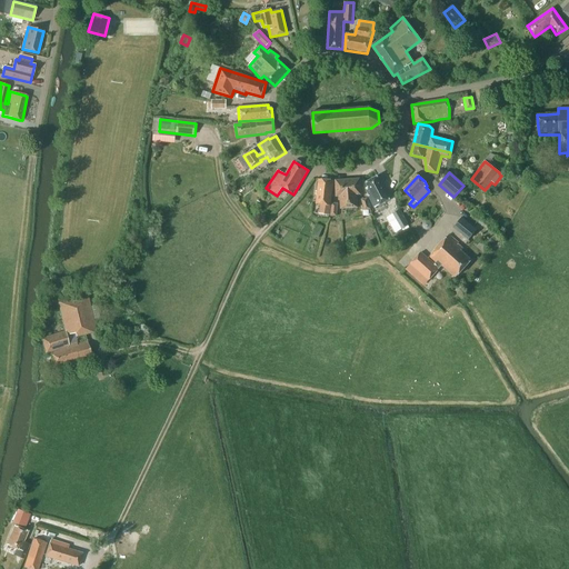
[(390,199),(378,177),(366,183),(368,188),(366,189),(370,196),(369,196),(376,207),(390,199)]
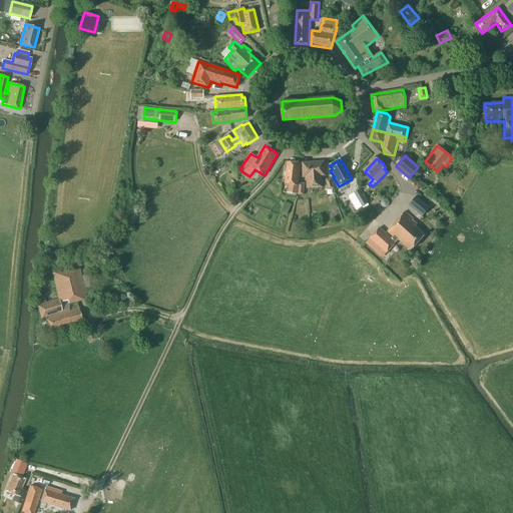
[(289,193),(298,194),(301,163),(298,162),(288,161),(286,183),(290,184),(289,193)]
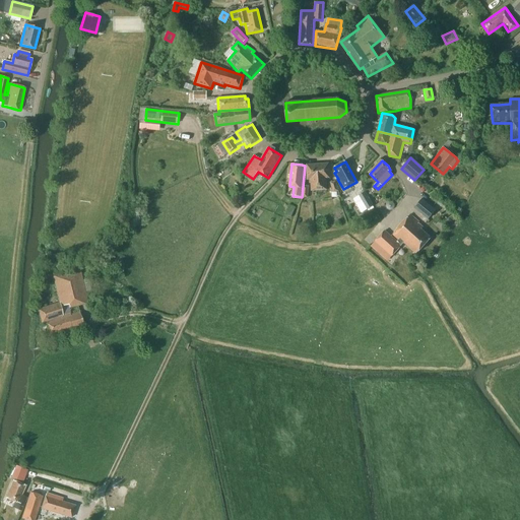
[(311,180),(312,190),(327,190),(327,180),(330,179),(328,164),(308,166),(308,179),(311,180)]
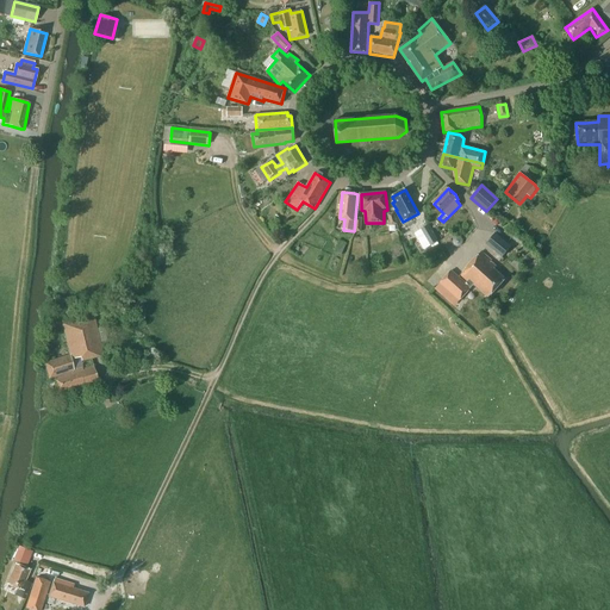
[(428,225),(421,229),(430,247),(437,242),(428,225)]
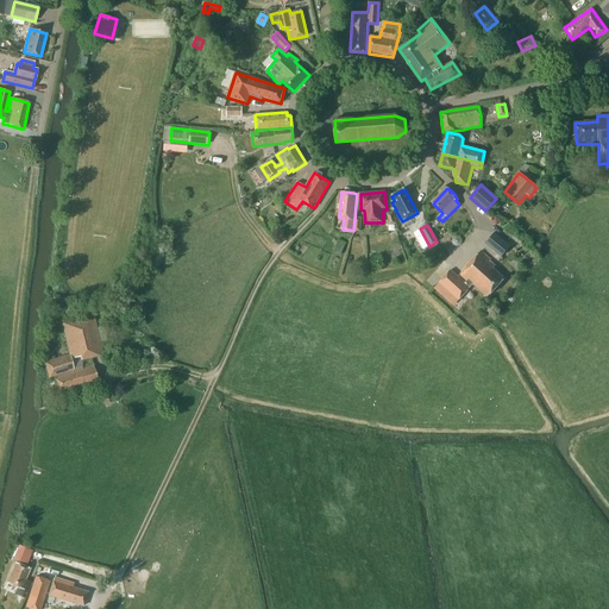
[(502,257),(509,246),(494,233),(485,244),(502,257)]
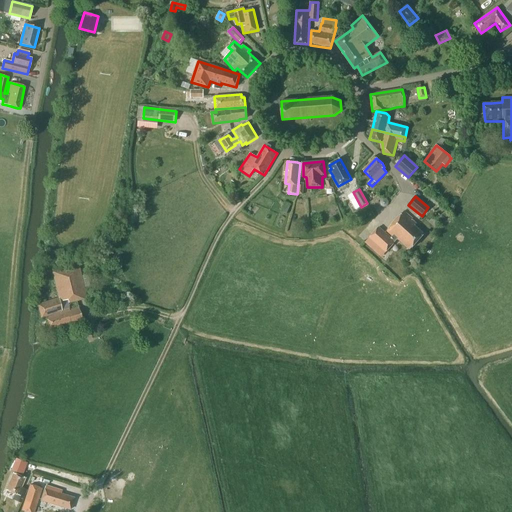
[(410,250),(423,235),(423,234),(414,226),(416,224),(413,220),(413,219),(405,211),(385,233),(379,228),(371,237),(379,245),(380,245),(386,250),(397,238),(410,250)]
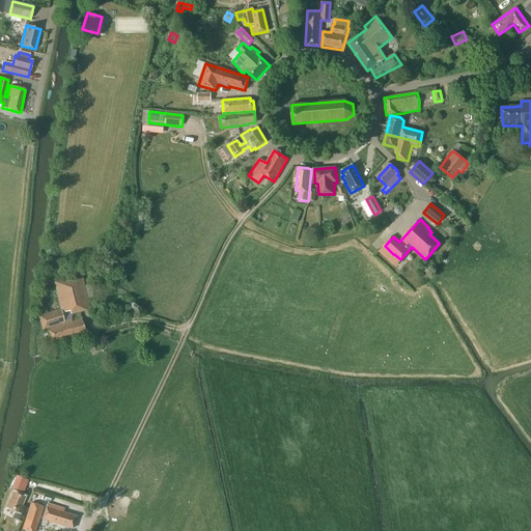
[(52,341),(85,331),(82,318),(73,322),(72,319),(64,322),(61,312),(65,310),(66,315),(89,309),(81,274),(54,280),(61,309),(39,315),(43,330),(48,329),(52,341)]
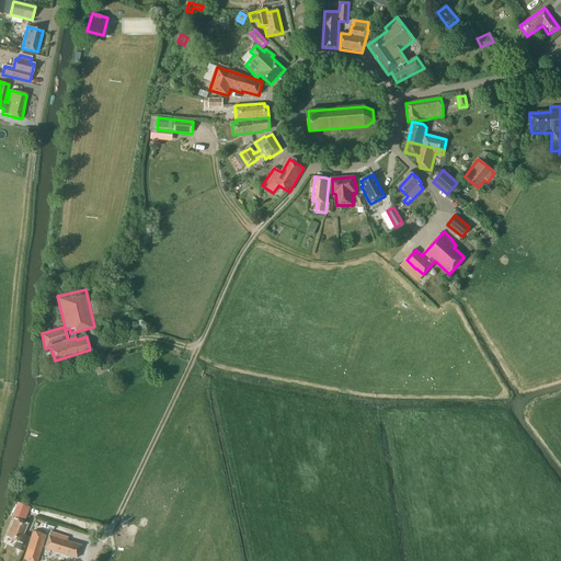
[(16,502),(12,515),(25,519),(30,506),(16,502)]
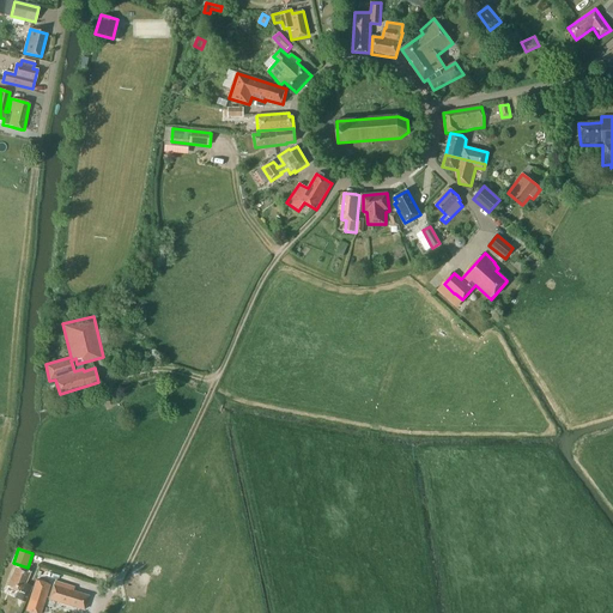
[(8,587),(17,590),(14,598),(25,602),(31,588),(25,586),(30,572),(28,571),(18,568),(16,566),(8,587)]
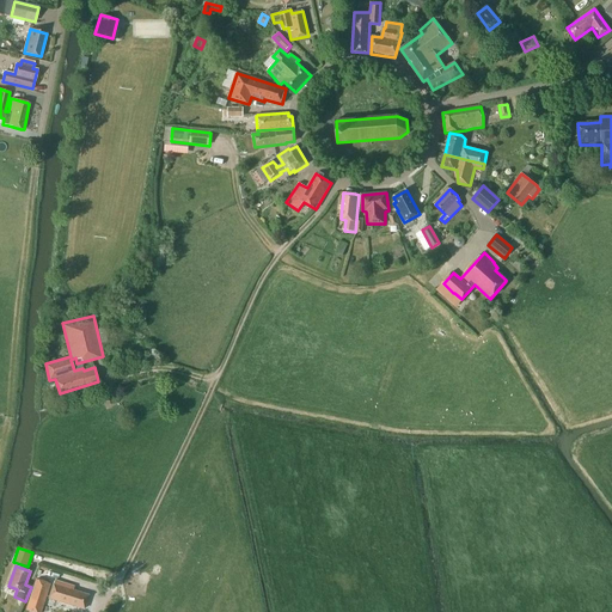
[(40,611),(50,583),(35,579),(25,610),(34,611),(40,611)]
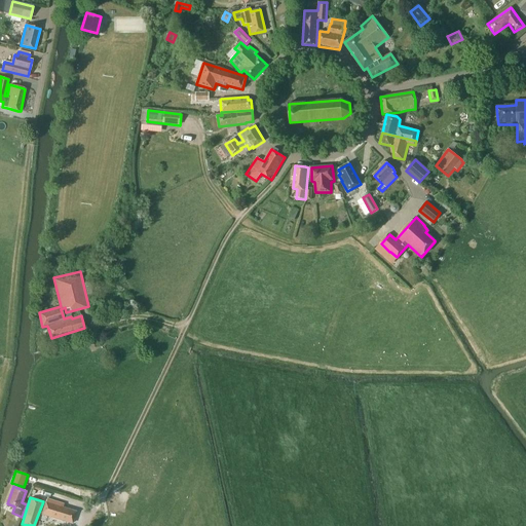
[(42,514),(72,523),(76,512),(63,508),(64,504),(46,498),(42,514)]
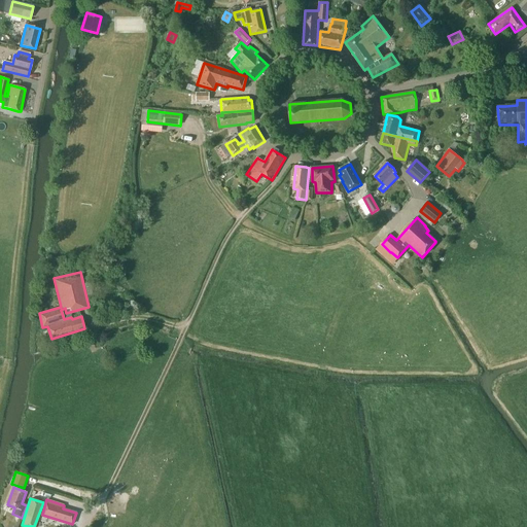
All buildings are outlined.
